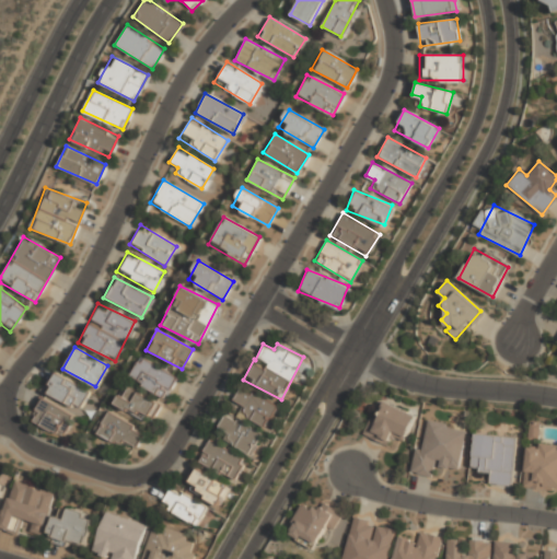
[(176,376),(140,356),(128,377),(164,397),(176,376)]
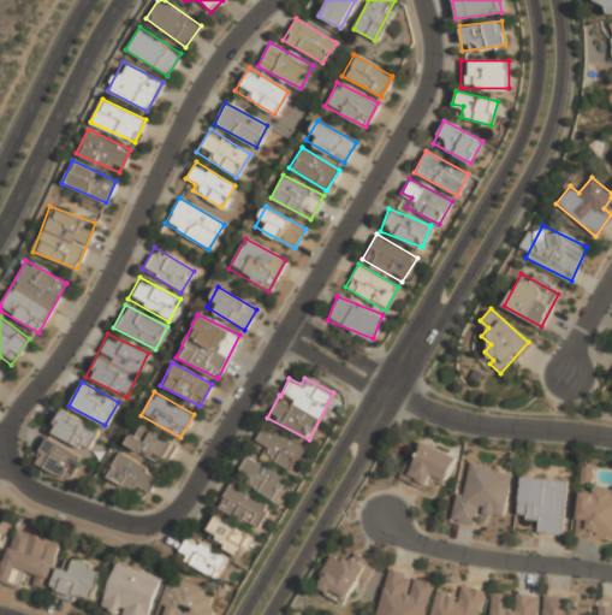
[(48,430),(85,451),(97,430),(60,408),(48,430)]
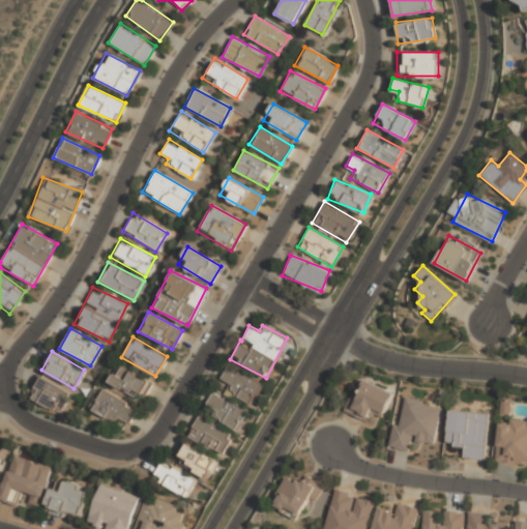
[(150,381),(117,363),(108,382),(141,399),(150,381)]
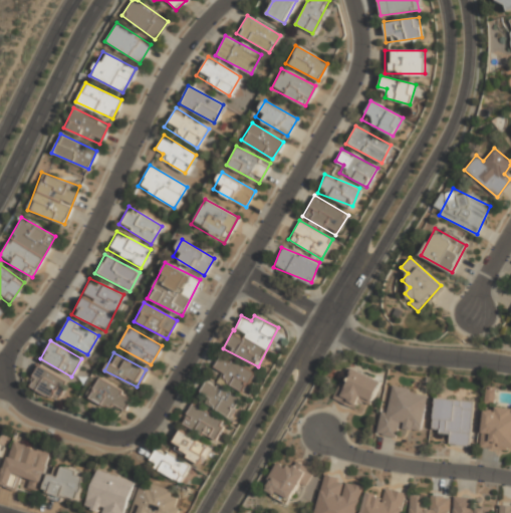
[(254,372),(220,353),(213,365),(222,370),(217,378),(242,393),(254,372)]
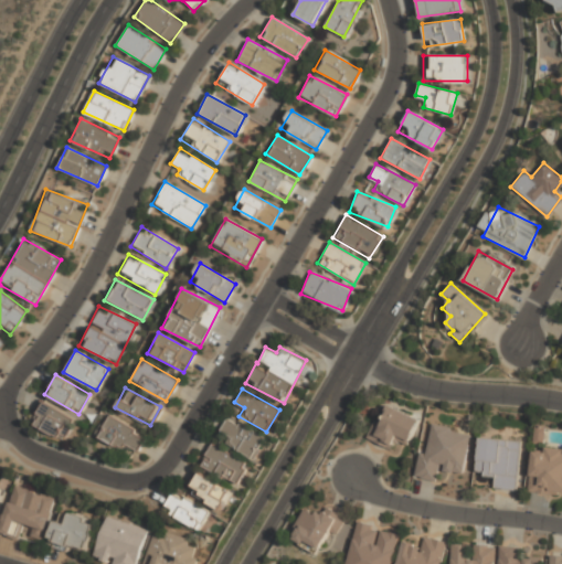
[(72,415),(36,400),(27,424),(62,438),(72,415)]
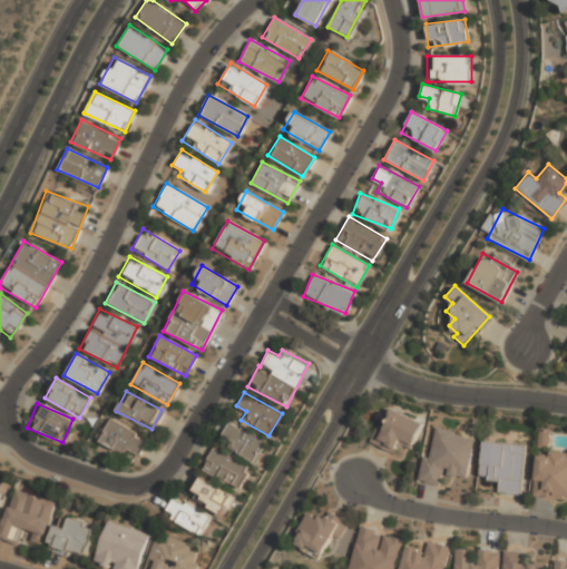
[(422,421),(390,408),(385,420),(378,417),(368,442),(396,453),(400,442),(411,448),(422,421)]
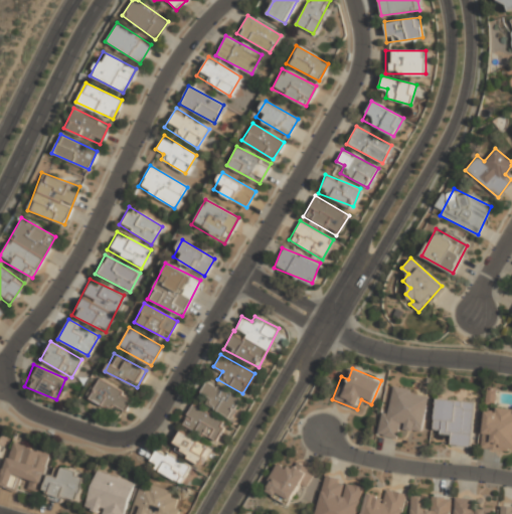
[(88,395),(121,415),(132,397),(99,377),(88,395)]
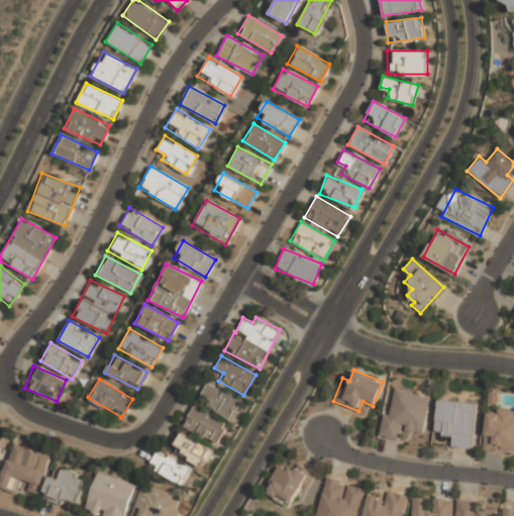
[(229,419),(241,400),(208,381),(196,400),(229,419)]
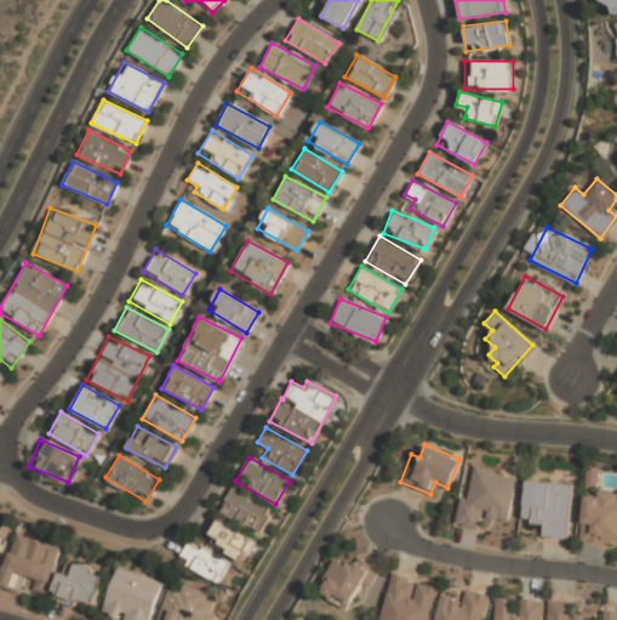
[(515,473),(472,465),(467,489),(460,488),(452,524),(478,528),(479,517),(507,522),(515,473)]
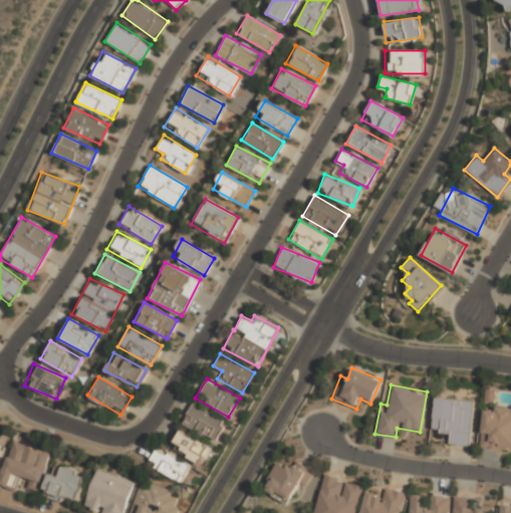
[(448,444),(469,446),(473,401),(433,397),(430,432),(449,433),(448,444)]
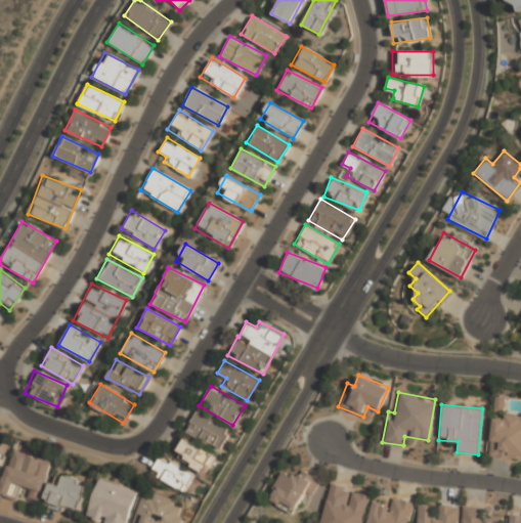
[(183,431),(218,449),(229,429),(194,410),(183,431)]
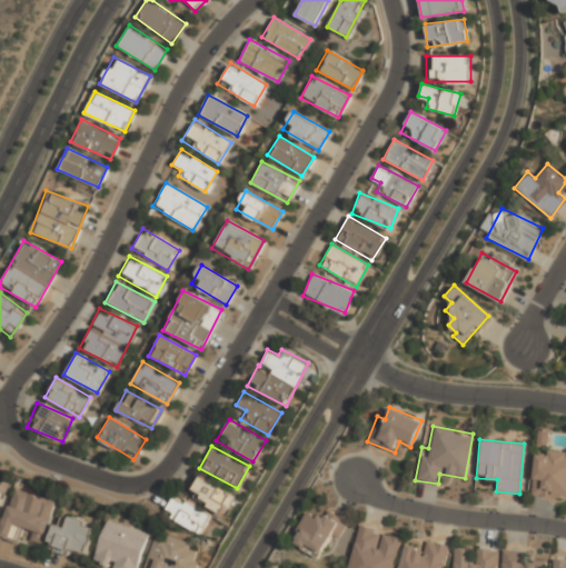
[(529,495),(565,498),(565,450),(535,447),(529,495)]
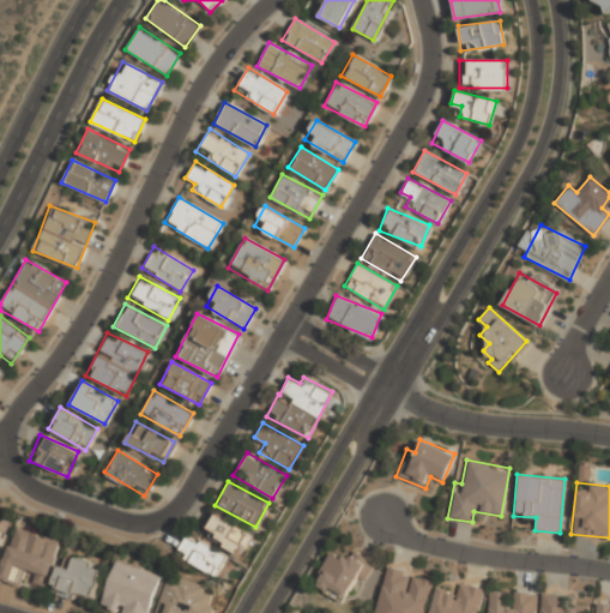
[(249,534),(213,512),(201,533),(237,554),(249,534)]
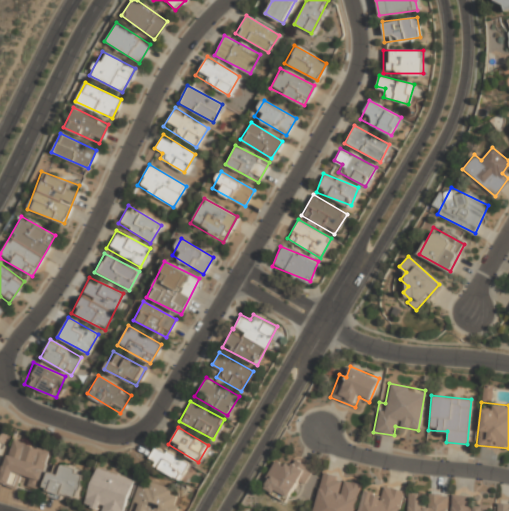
[(18,486),(37,491),(48,449),(10,439),(0,475),(0,483),(17,488),(18,486)]
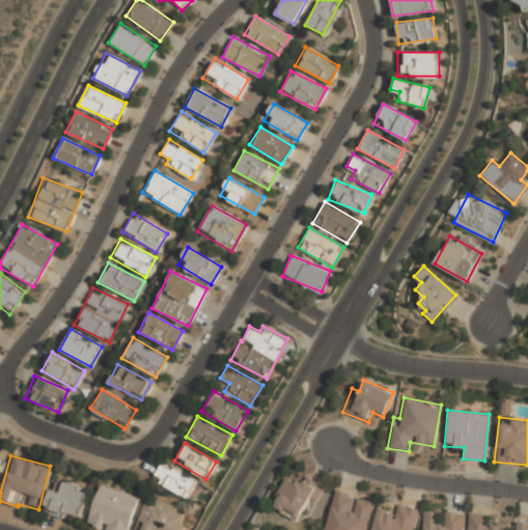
[(151,485),(188,495),(193,474),(157,466),(151,485)]
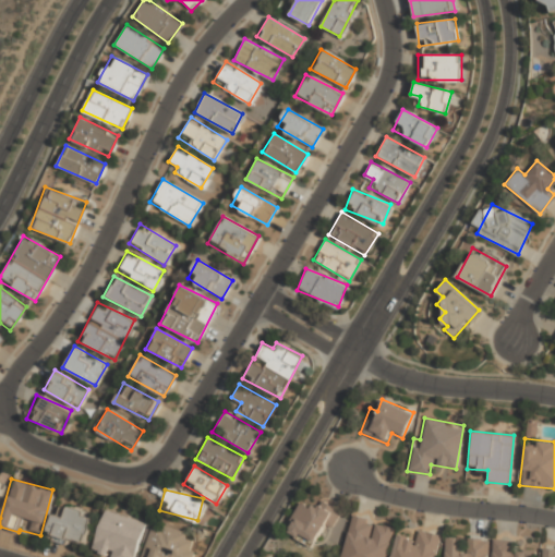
[(314,544),(323,527),(330,531),(340,510),(316,499),(312,508),(299,501),(285,530),(314,544)]
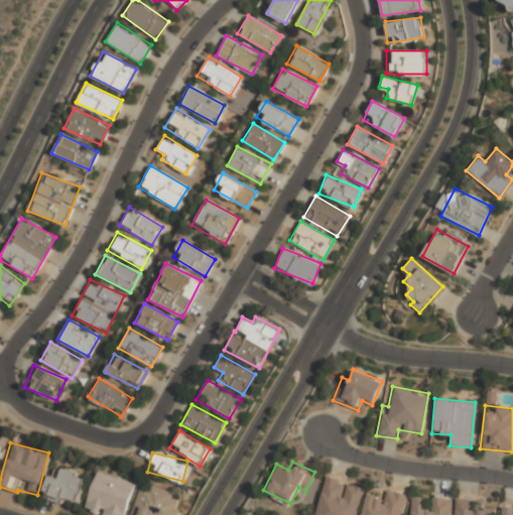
[(48,474),(42,494),(76,505),(86,475),(61,467),(58,477),(48,474)]
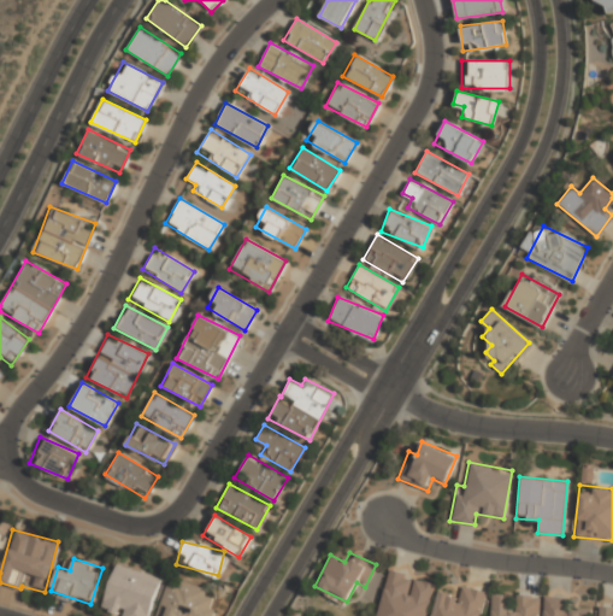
[(146,615),(158,576),(113,563),(100,606),(119,611),(117,615),(146,615)]
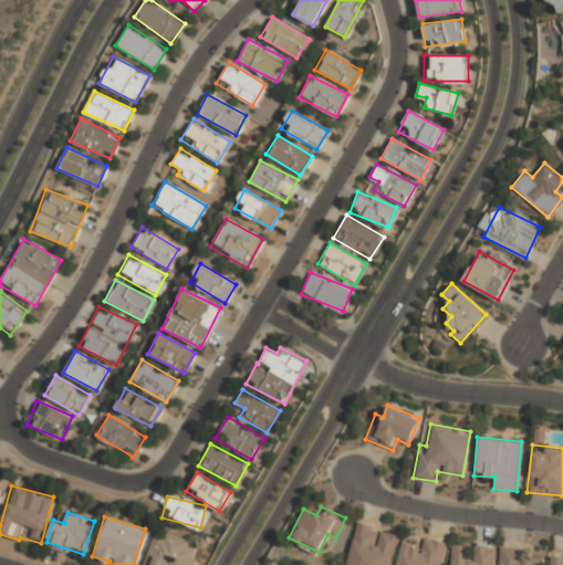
[(343,564),(389,564),(398,533),(355,521),(343,564)]
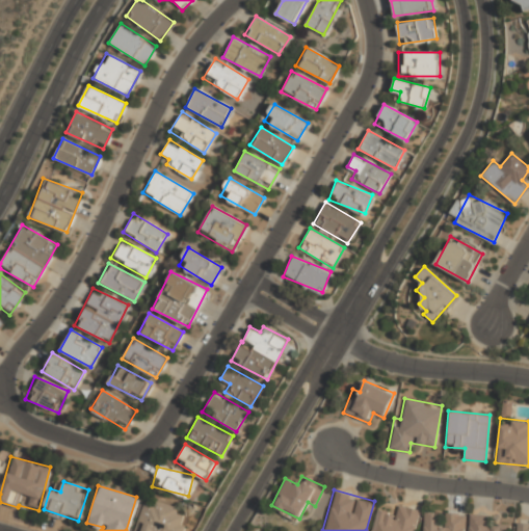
[(178,507),(142,497),(132,530),(182,530),(186,519),(176,515),(178,507)]
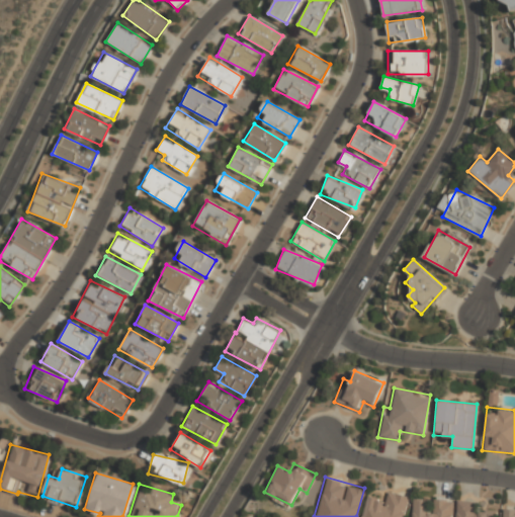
[(365,496),(359,516),(402,516),(408,496),(388,491),(384,501),(365,496)]
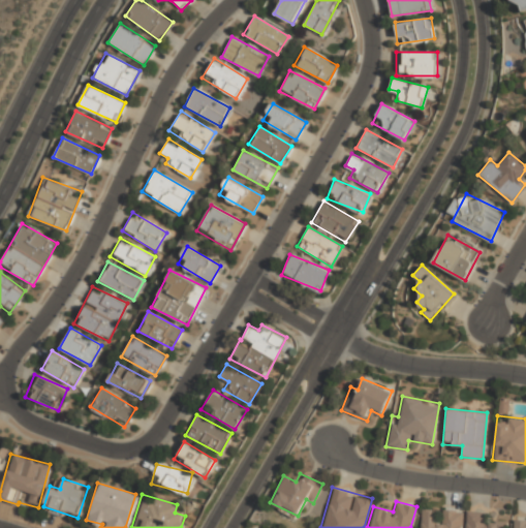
[(461,527),(462,509),(420,507),(419,527),(461,527)]
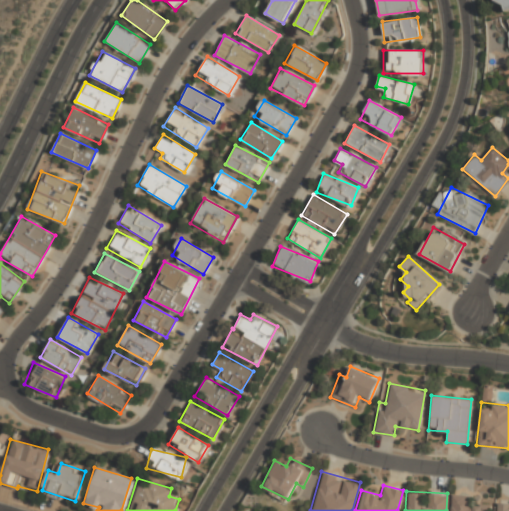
[(471,495),(450,494),(449,510),(489,510),(490,506),(470,505),(471,495)]
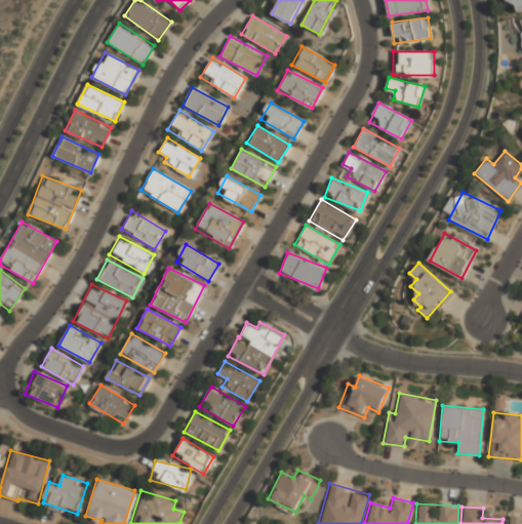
[(521,523),(521,515),(508,515),(507,523),(521,523)]
